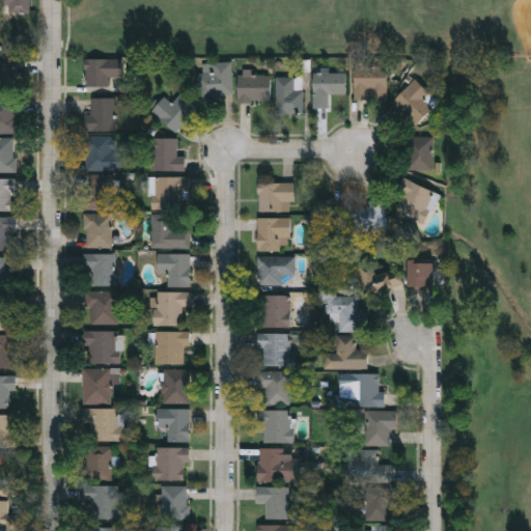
[(0,0),(30,0),(30,12),(0,12),(0,0)]
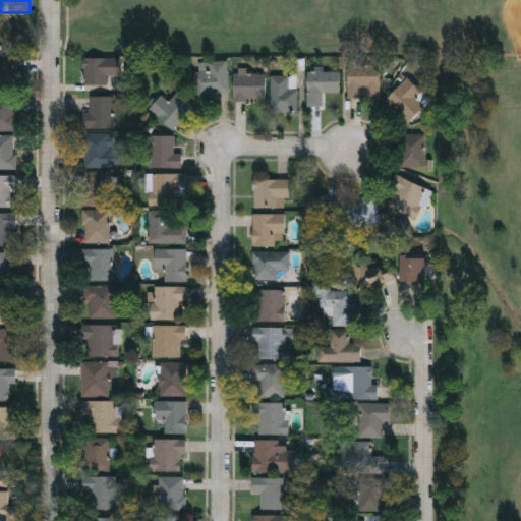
[(83,57),(120,57),(120,76),(109,76),(109,83),(83,83),(83,57)]
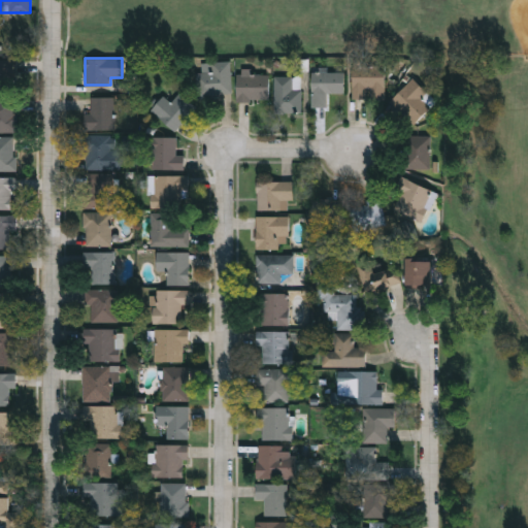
[(0,91),(0,59),(14,59),(14,91),(0,91)]
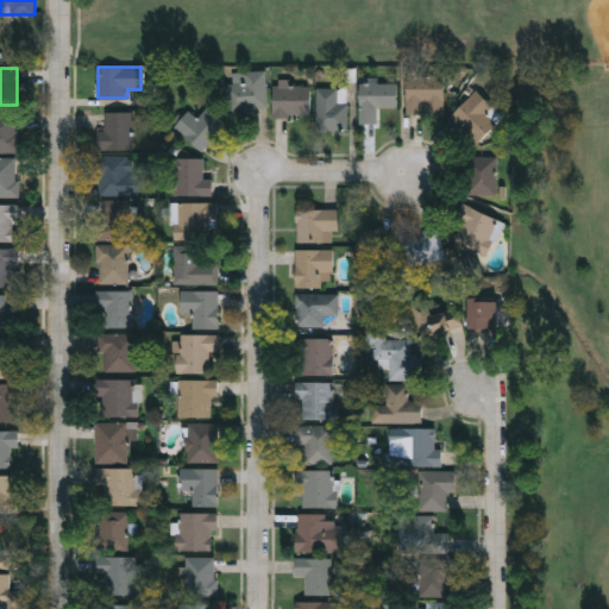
[(267,70),(267,108),(226,108),(226,83),(232,83),(232,70),(267,70)]
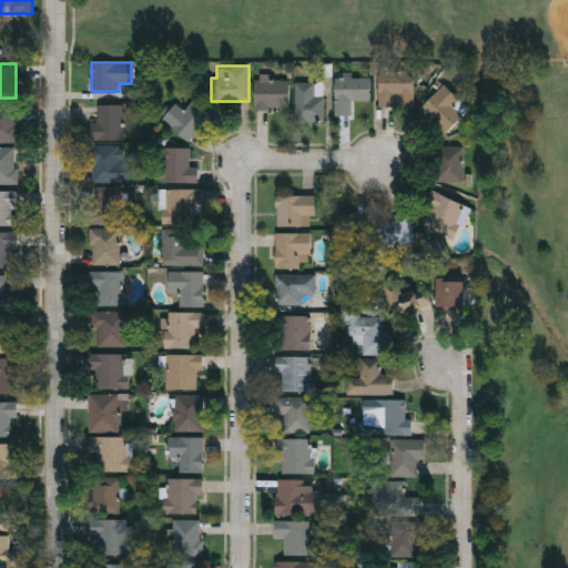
[(378,71),(414,71),(414,107),(378,107),(378,71)]
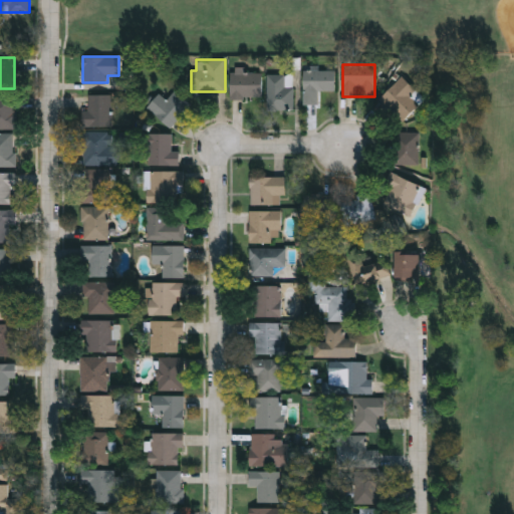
[(303,70),(335,70),(335,90),(318,90),(318,102),(303,102),(303,70)]
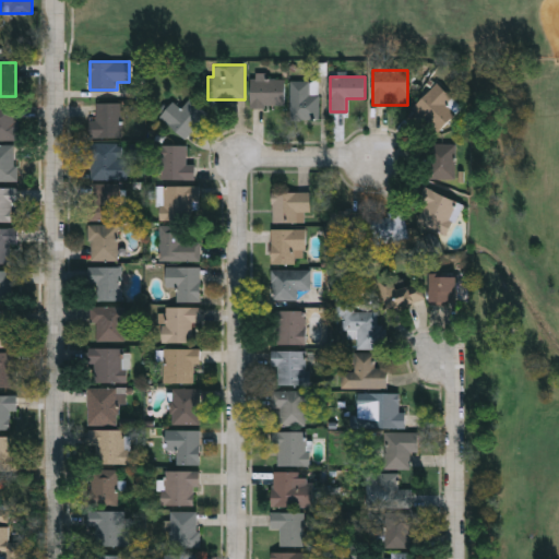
[(285,106),(250,106),(250,79),(285,79),(285,106)]
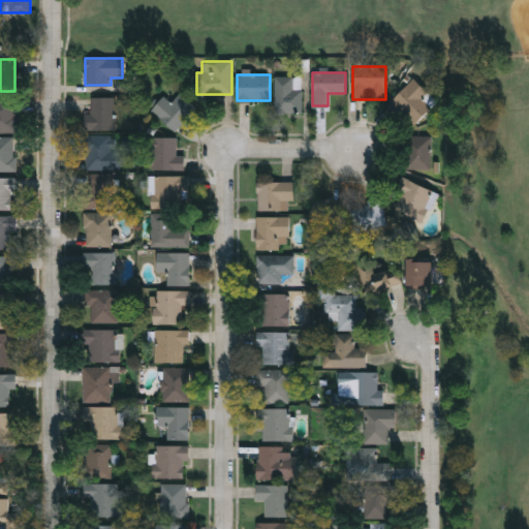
[(276,112),(276,76),(302,76),(302,112),(276,112)]
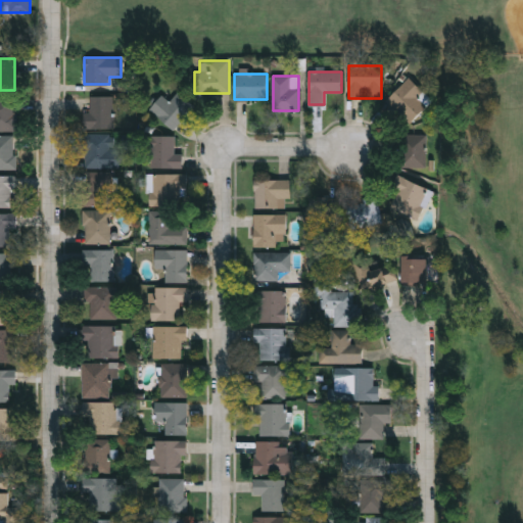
[(387,99),(409,78),(432,101),(411,123),(387,99)]
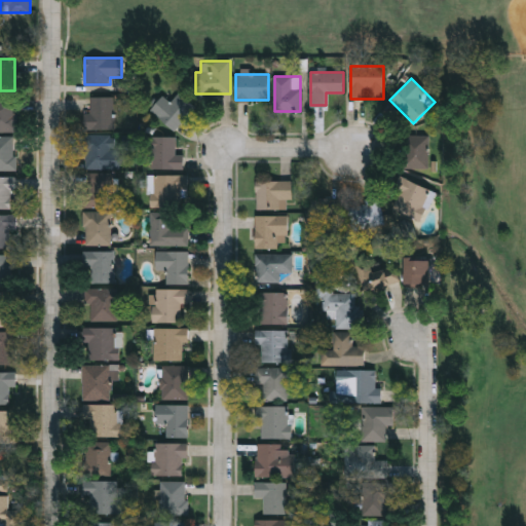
[(150,110),(161,95),(171,102),(179,91),(195,105),(175,129),(150,110)]
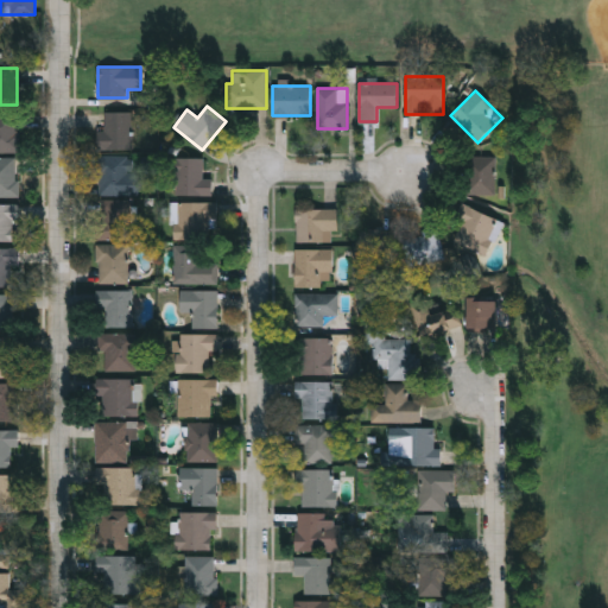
[(132,149),(97,149),(97,130),(105,130),(105,112),(132,112),(132,149)]
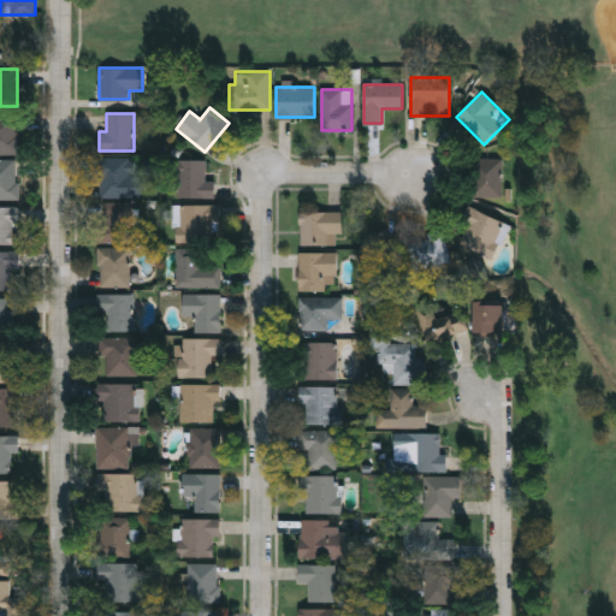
[(19,154),(0,154),(0,116),(19,116),(19,154)]
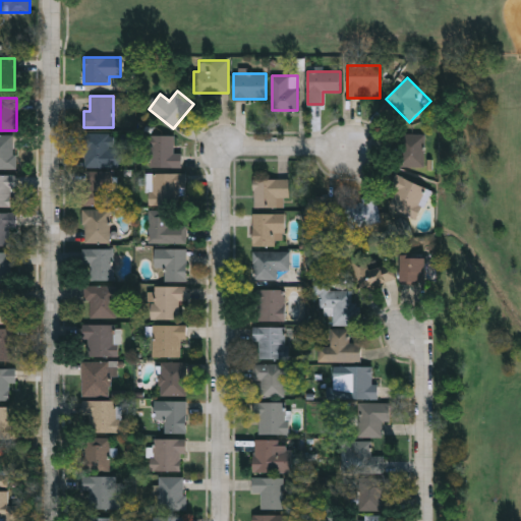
[(84,132),(110,132),(110,166),(84,166),(84,132)]
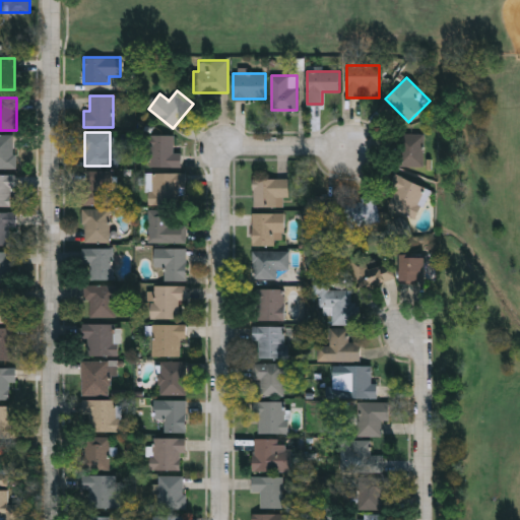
[(424,133),(424,166),(399,166),(399,133),(424,133)]
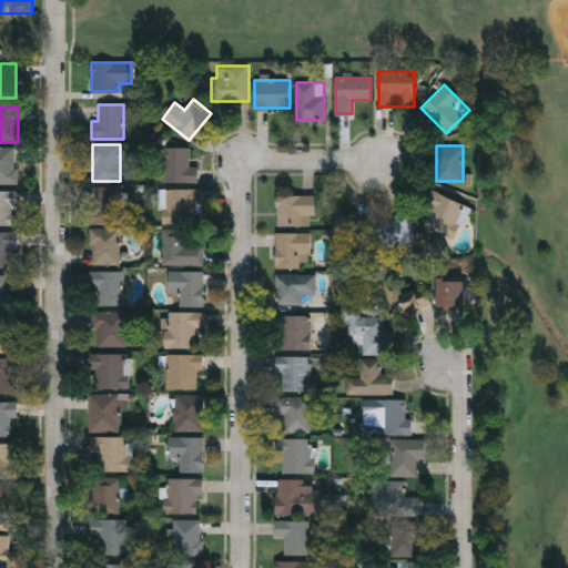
[(0,146),(16,146),(16,184),(0,184),(0,146)]
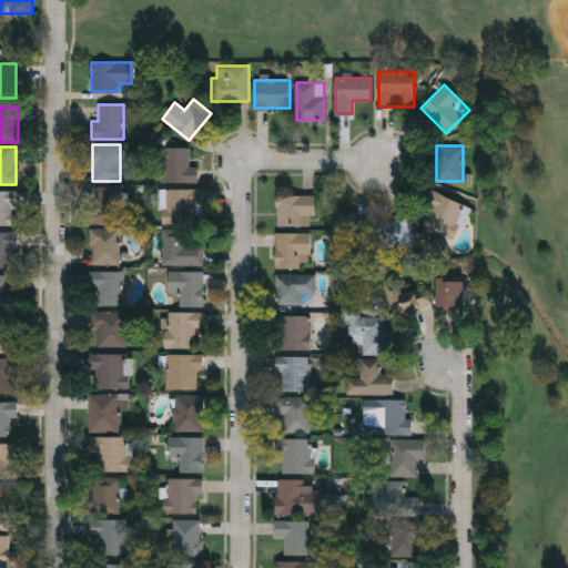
[(199,165),(199,181),(163,181),(163,146),(190,146),(190,165),(199,165)]
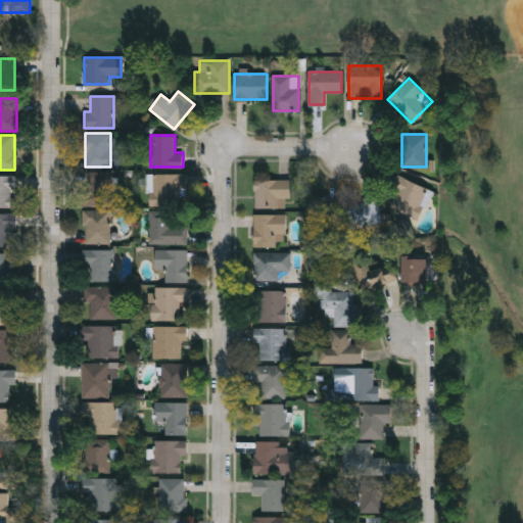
[(85,206),(85,171),(112,171),(112,206),(85,206)]
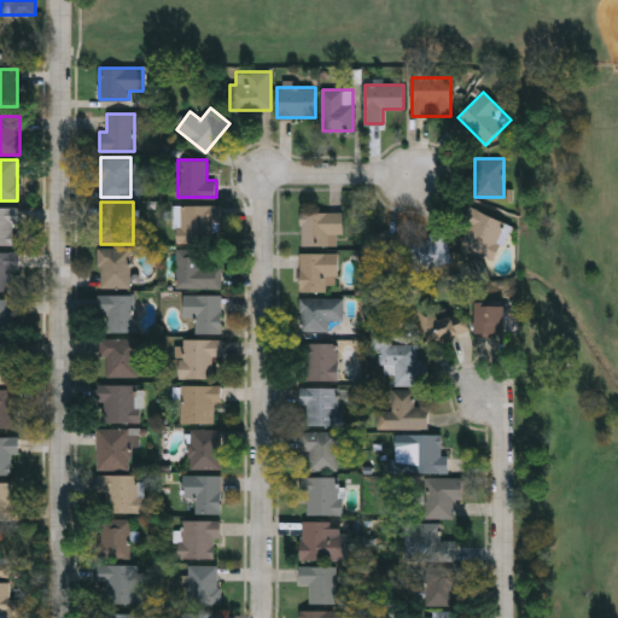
[(176,219),(180,219),(180,204),(219,204),(219,243),(176,243),(176,219)]
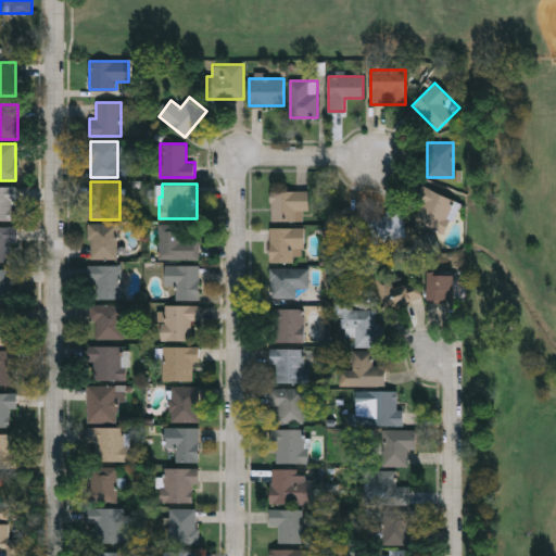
[(0,186),(16,186),(16,202),(11,202),(11,220),(0,220),(0,186)]
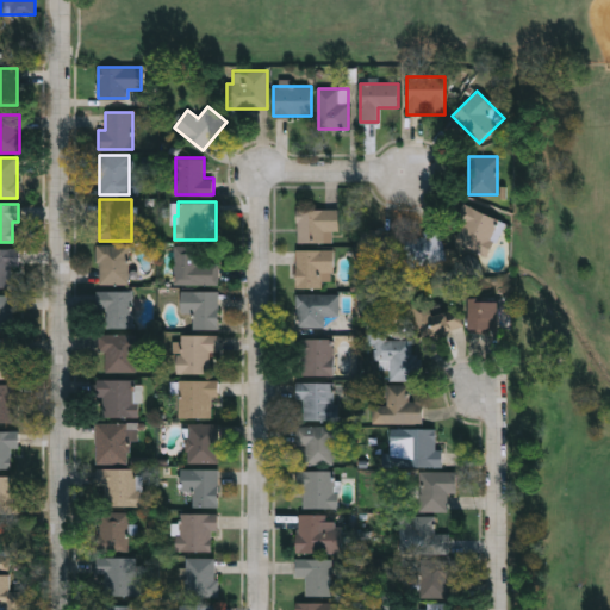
[(489,257),(454,241),(464,222),(458,219),(465,204),(505,224),(489,257)]
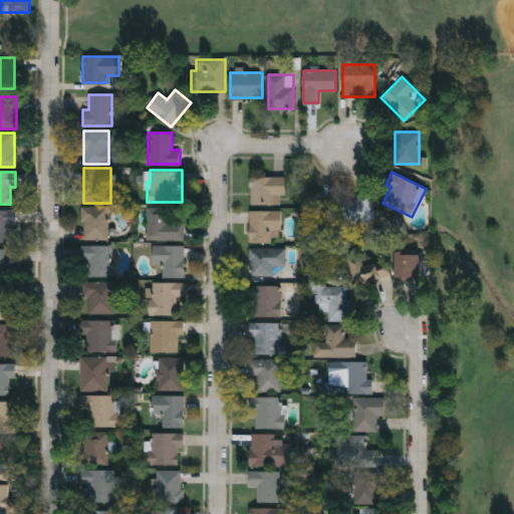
[(284,177),(284,205),(251,205),(251,177),(284,177)]
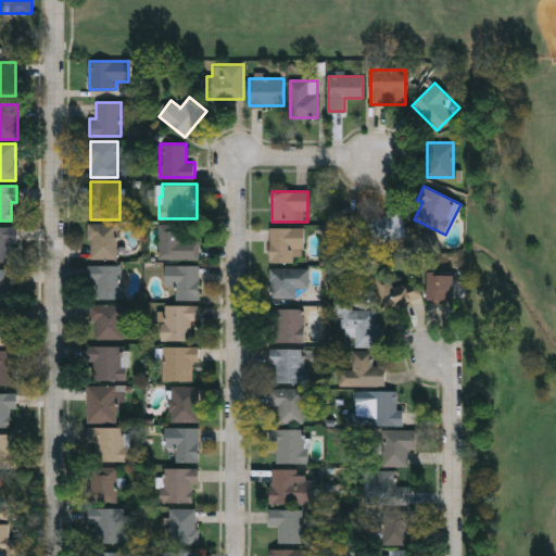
[(362,211),(362,251),(337,251),(337,211),(362,211)]
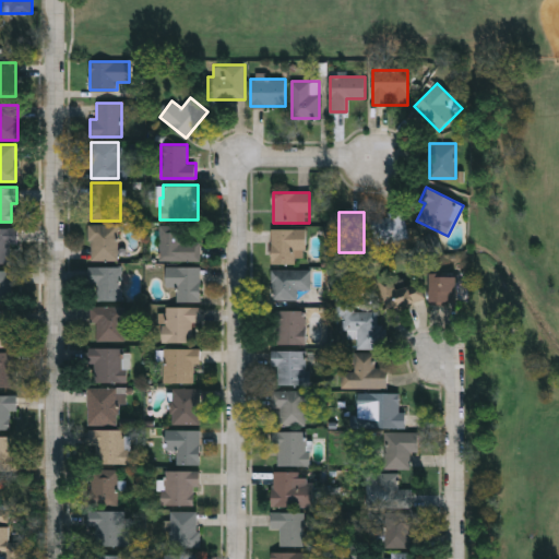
[(407,240),(373,245),(370,216),(404,212),(407,240)]
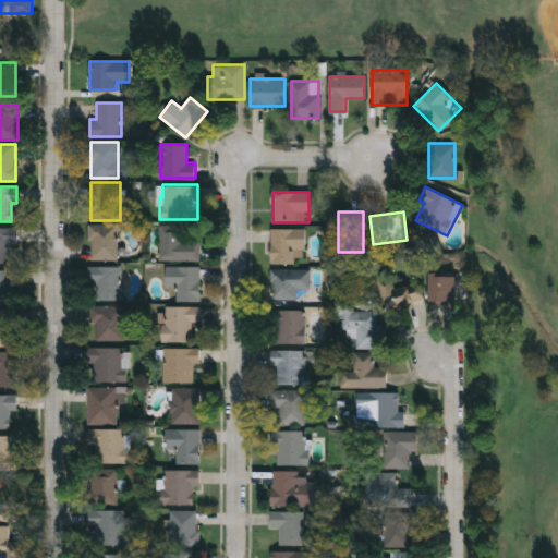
[(118,225),(118,261),(89,261),(89,225),(118,225)]
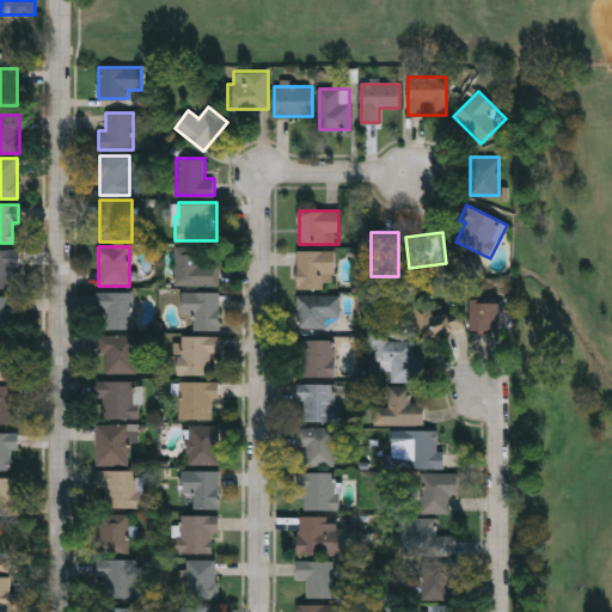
[(175,286),(175,246),(197,246),(197,263),(220,263),(220,286),(175,286)]
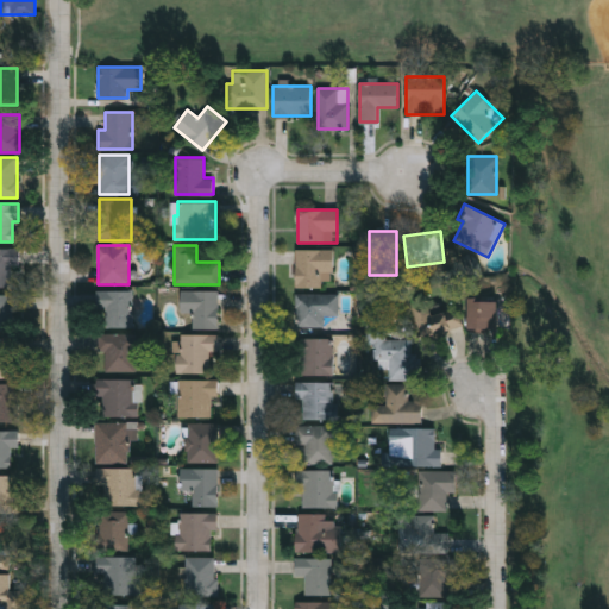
[(10,267),(10,288),(0,287),(0,249),(18,250),(18,267),(10,267)]
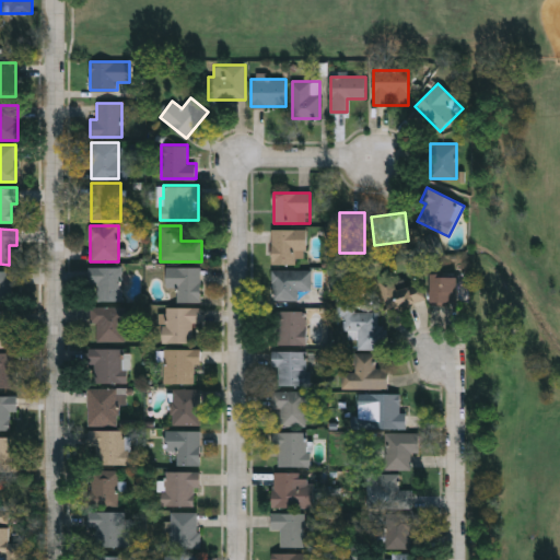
[(271,264),(271,230),(306,230),(306,264),(271,264)]
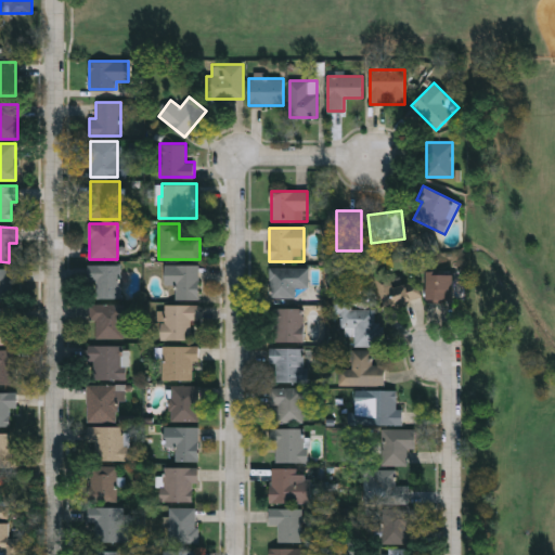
[(121,299),(95,299),(95,285),(88,285),(88,266),(120,266),(121,299)]
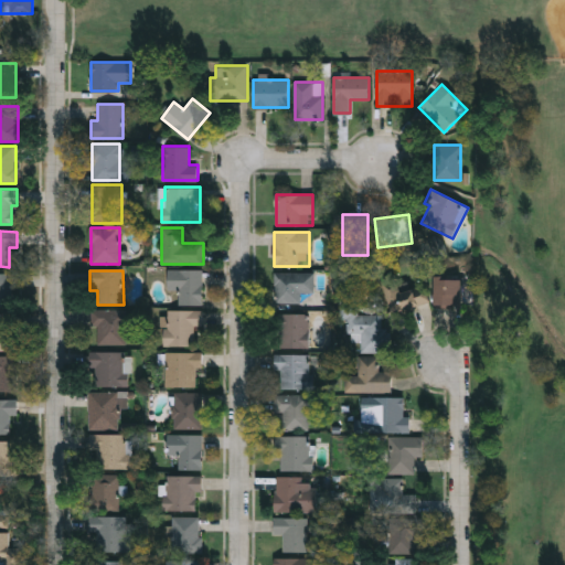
[(203,270),(203,306),(178,306),(178,290),(167,290),(167,270),(203,270)]
